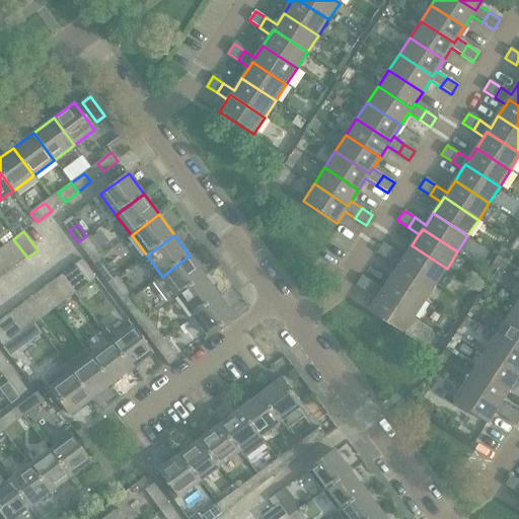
[(97,250),(86,236),(78,242),(88,256),(97,250)]
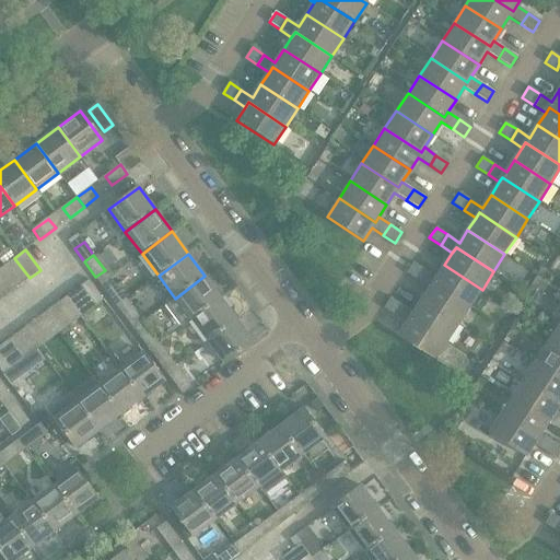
[(30,278),(14,258),(4,266),(19,286),(30,278)]
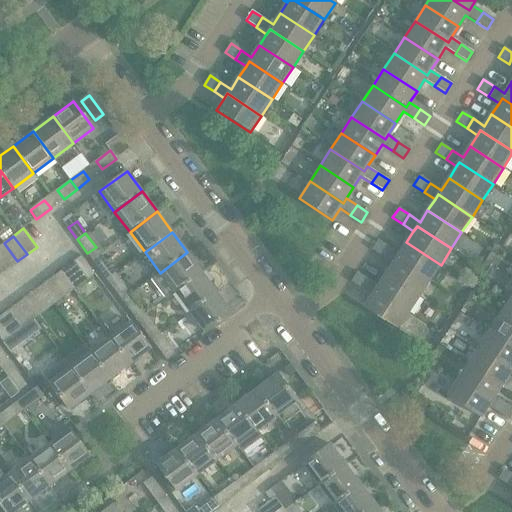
[(382,256),(388,247),(378,240),(372,249),(382,256)]
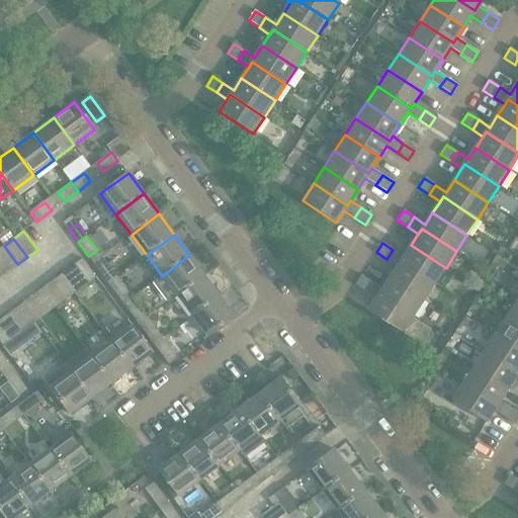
[(446,268),(411,245),(404,256),(393,250),(386,259),(398,266),(401,261),(435,284),(446,268)]
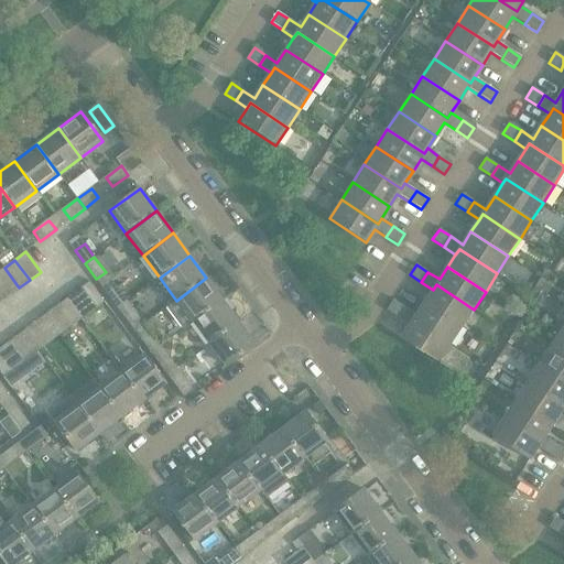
[(19,288),(4,268),(0,270),(0,283),(9,295),(19,288)]
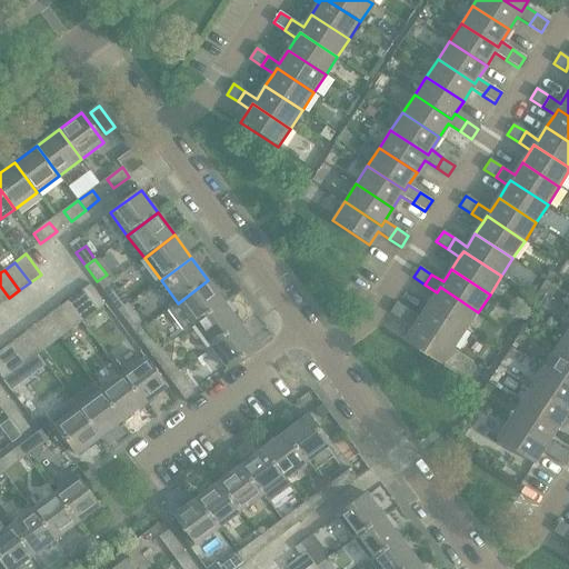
[(195,326),(226,302),(208,280),(178,303),(167,311),(185,333),(195,326)]
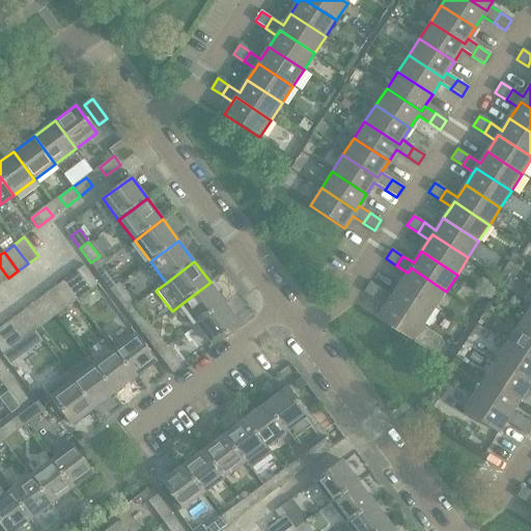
[(100,284),(85,264),(75,272),(90,291),(100,284)]
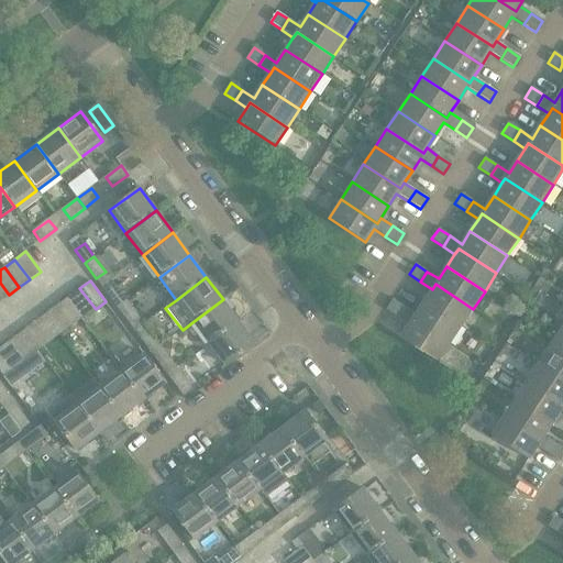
[(435,284),(432,289),(423,302),(462,327),(473,309),(435,284)]
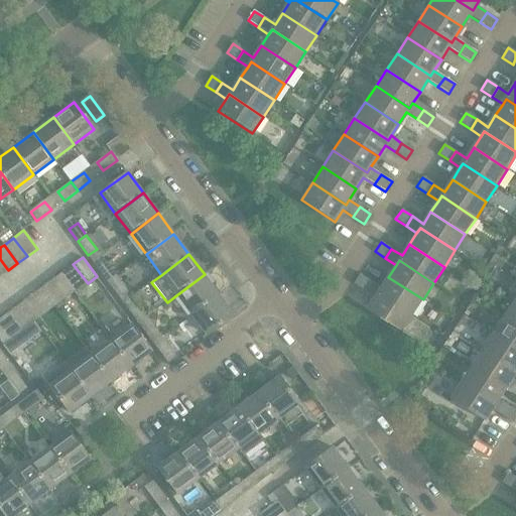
[(117,276),(107,263),(98,269),(108,282),(117,276)]
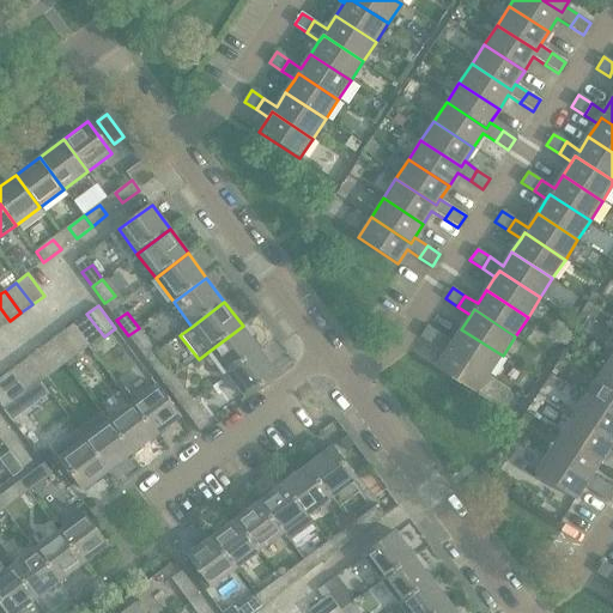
[(104,337),(86,314),(76,322),(92,345),(104,337)]
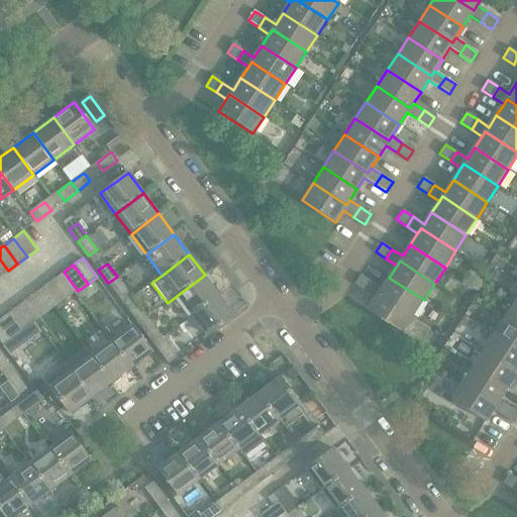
[(78,291),(64,272),(55,279),(69,298),(78,291)]
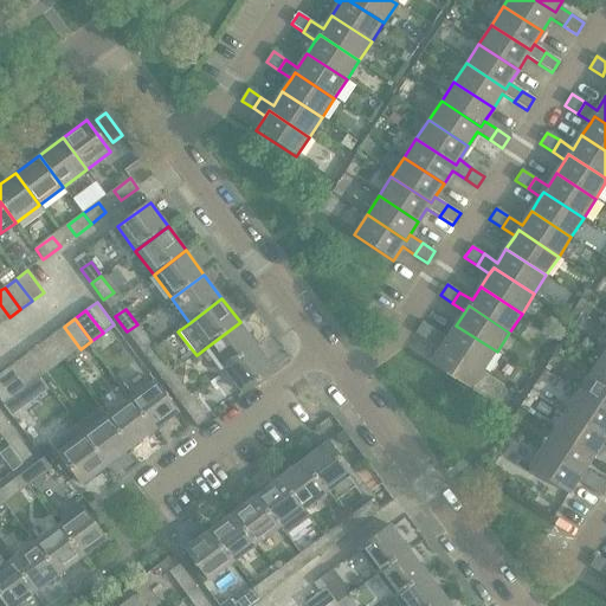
[(225,371),(258,347),(240,322),(207,347),(225,371)]
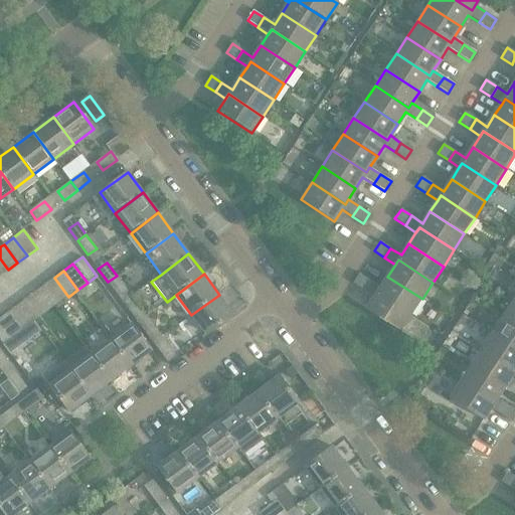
[(363,290),(369,281),(358,274),(352,283),(363,290)]
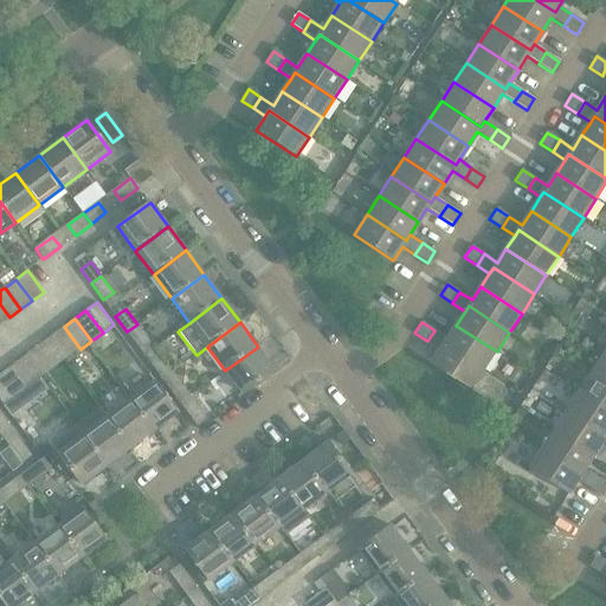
[(149,340),(137,324),(127,331),(139,348),(149,340)]
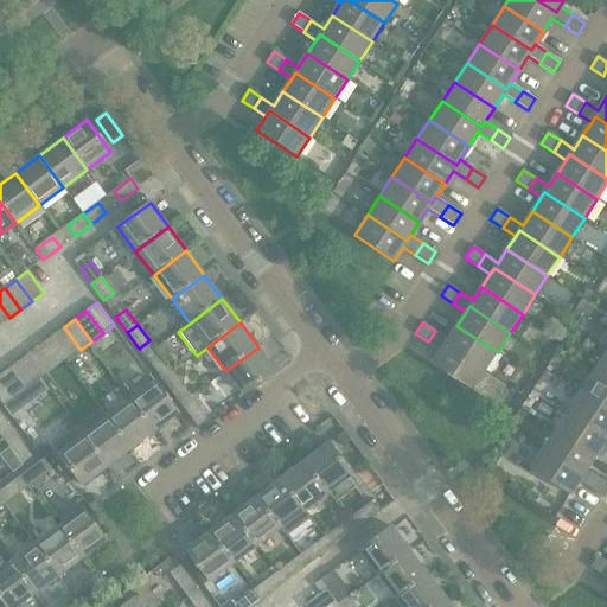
[(498,352),(457,326),(448,339),(435,331),(428,342),(440,350),(445,344),(485,371),(498,352)]
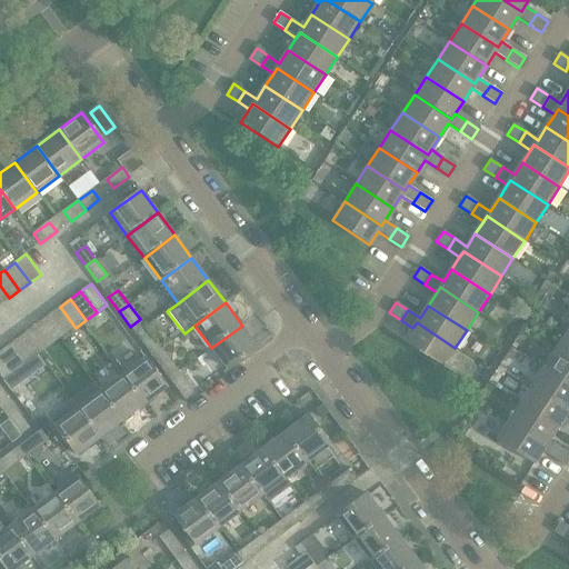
[(76,328),(60,307),(50,315),(66,336),(76,328)]
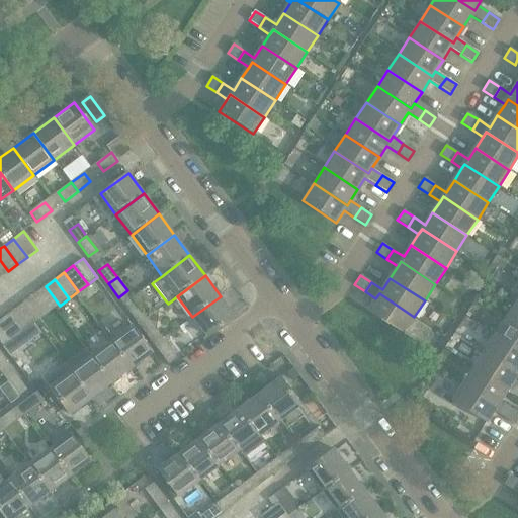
[(60,306),(46,286),(36,292),(51,312),(60,306)]
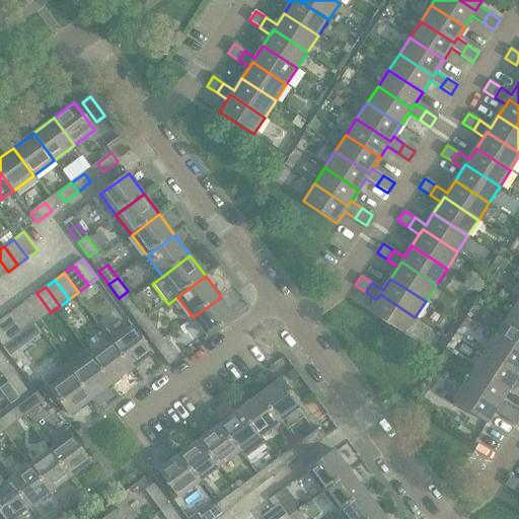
[(51,312),(36,293),(26,300),(42,319),(51,312)]
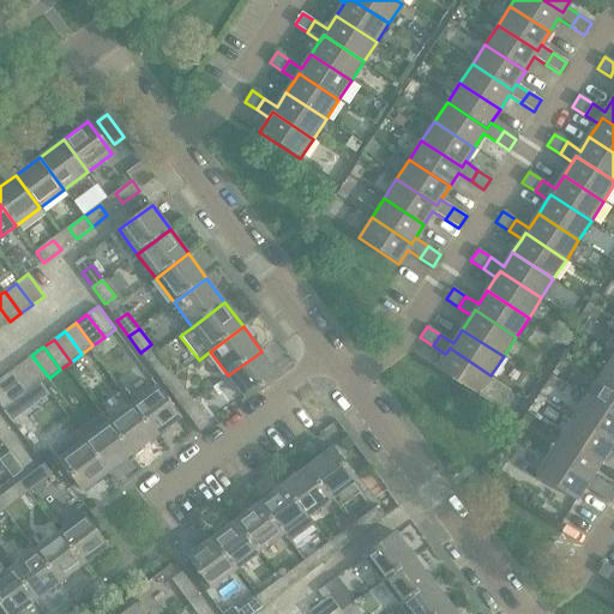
[(450,348),(445,354),(437,368),(477,396),(491,375),(450,348)]
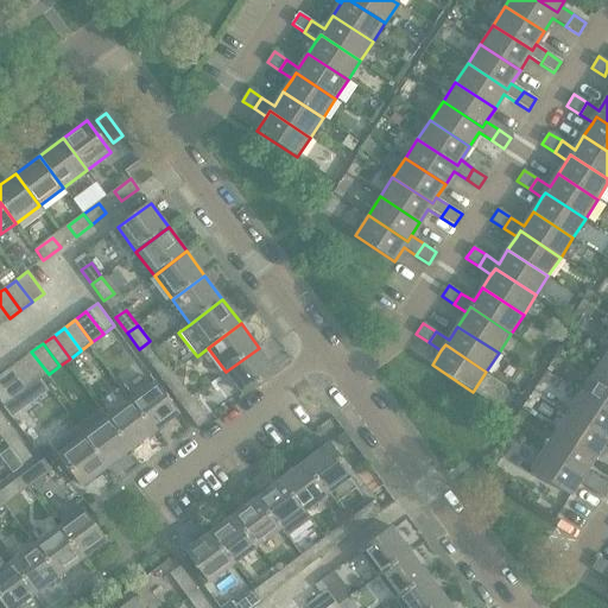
[(244,397),(277,372),(259,348),(226,372),(244,397)]
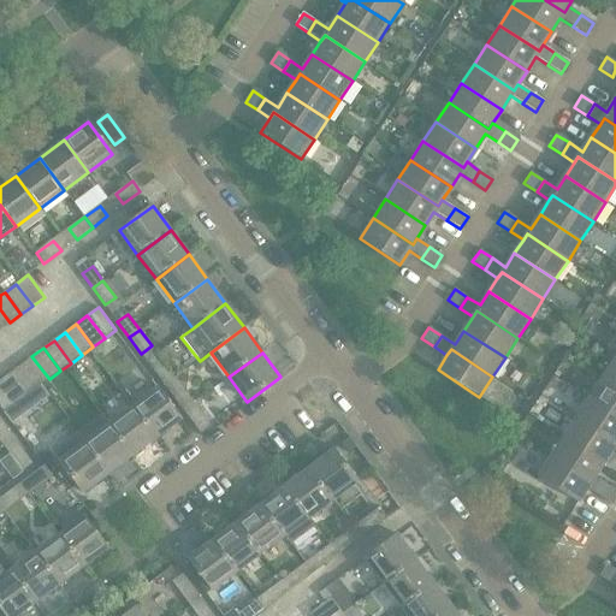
[(49,379),(31,356),(21,365),(37,388),(49,379)]
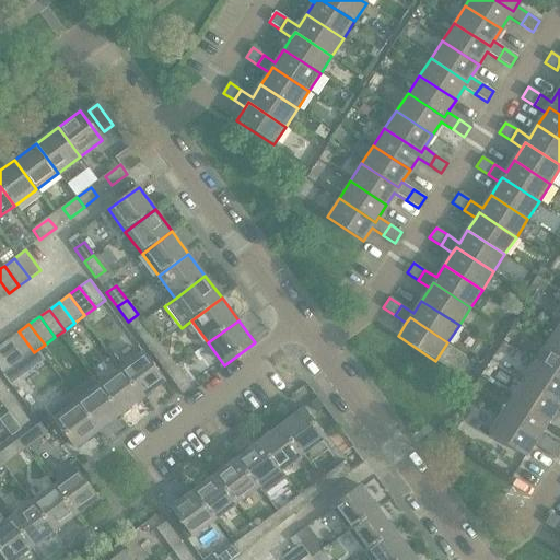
[(559,328),(557,327),(546,345),(559,353),(559,328)]
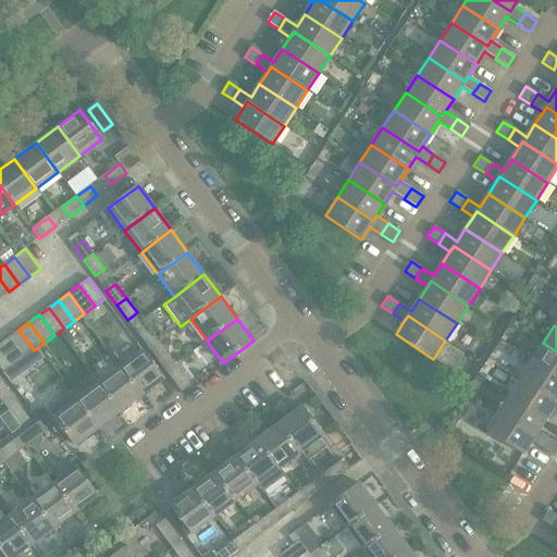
[(160,343),(148,327),(138,334),(150,349),(160,343)]
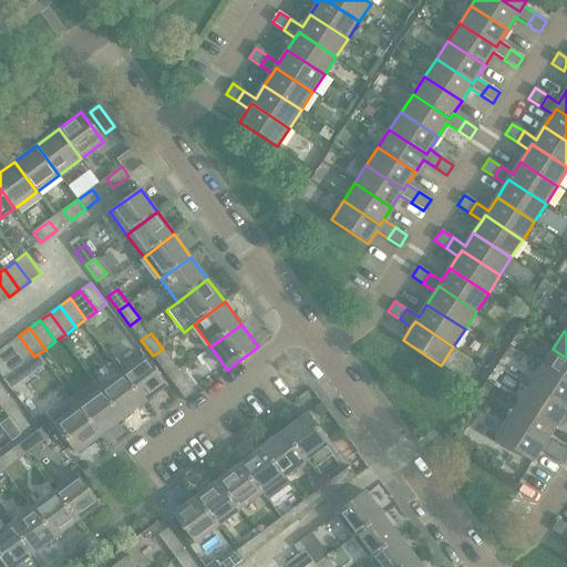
[(34,357),(19,336),(9,343),(24,364),(34,357)]
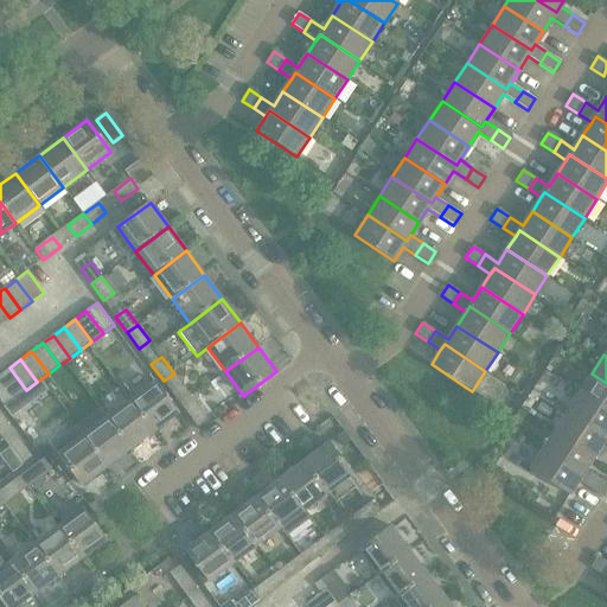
[(26,390),(10,368),(0,374),(0,377),(16,398),(26,390)]
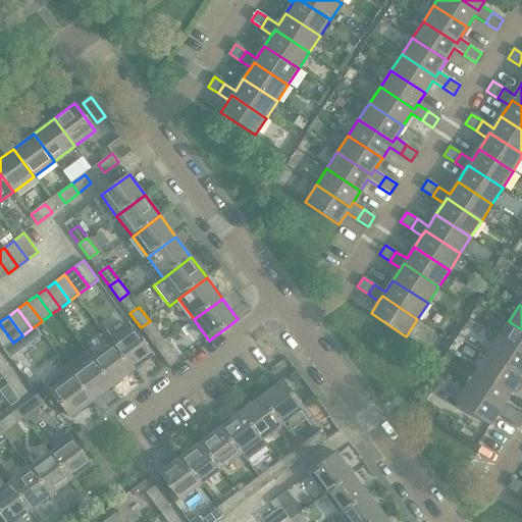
[(159,333),(150,321),(141,327),(150,341),(159,333)]
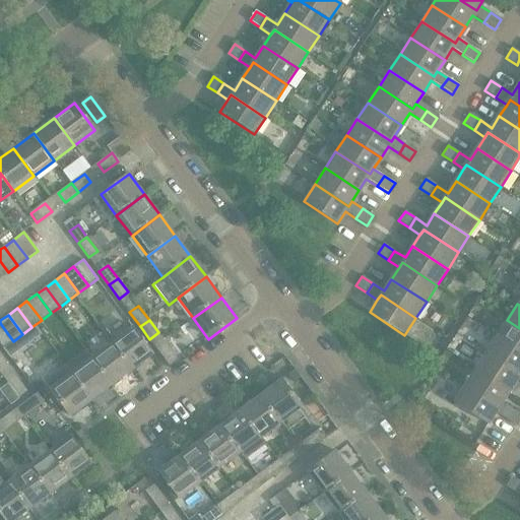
[(519,328),(507,320),(496,336),(519,351),(519,328)]
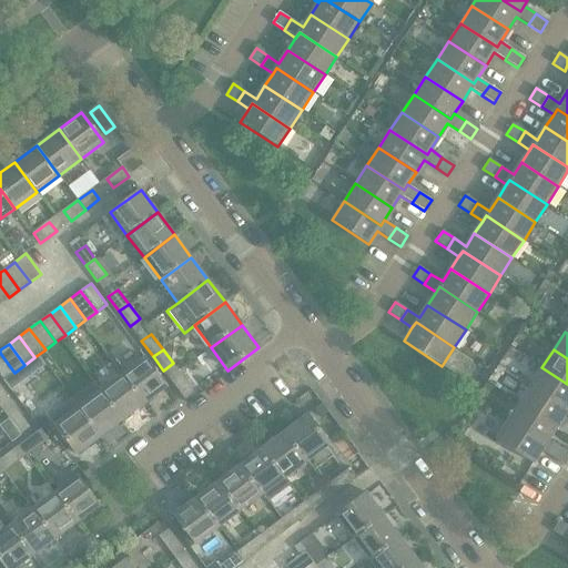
[(14,373),(0,353),(0,374),(4,381),(14,373)]
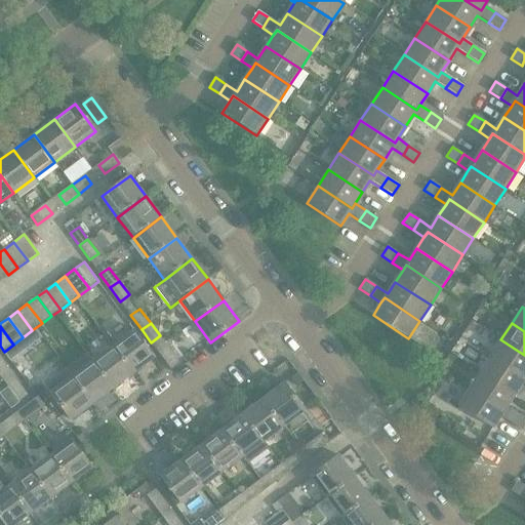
[(154,358),(134,331),(113,347),(133,373),(154,358)]
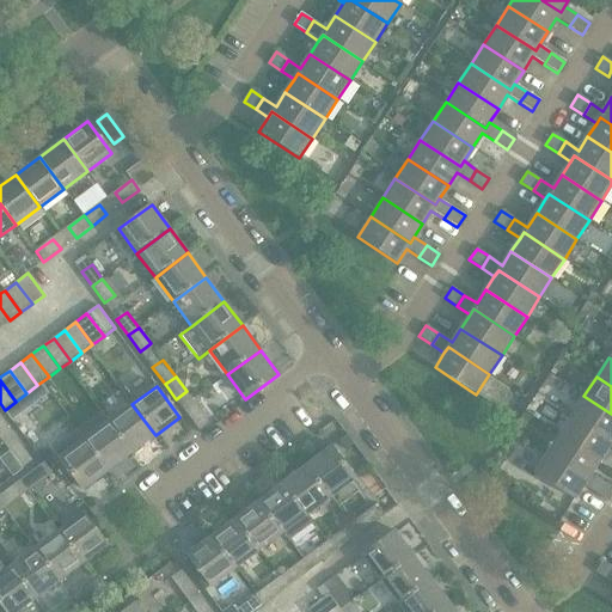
[(611,414),(583,396),(571,415),(611,441),(611,414)]
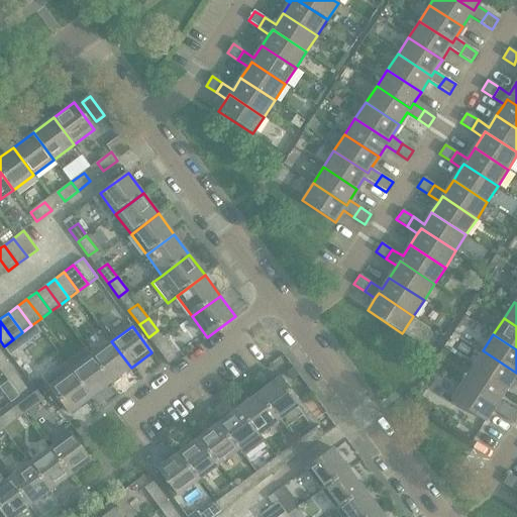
[(131,368),(111,341),(91,356),(111,383),(131,368)]
